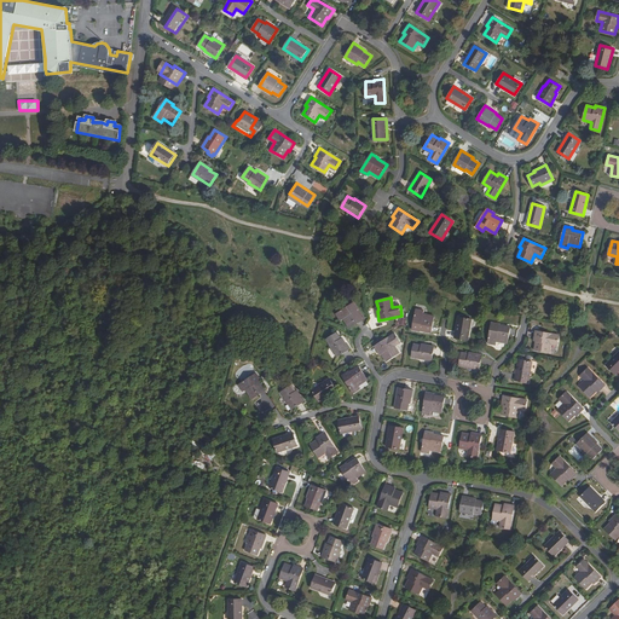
[(359,308),(354,301),(336,313),(341,319),(343,318),(351,327),(363,318),(357,310),(359,308)]
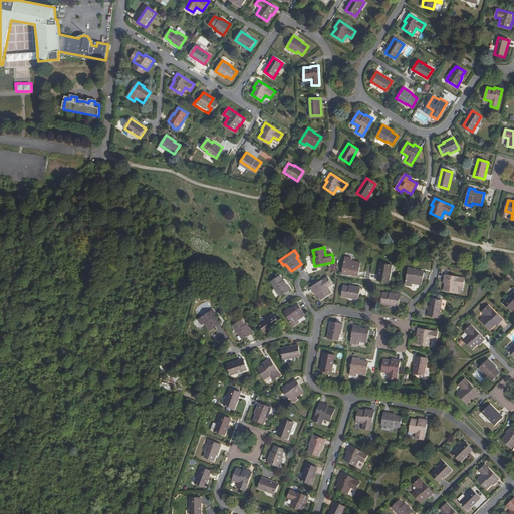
[(351,260),(352,257),(346,255),(343,272),(349,274),(349,273),(358,274),(360,262),(351,260)]
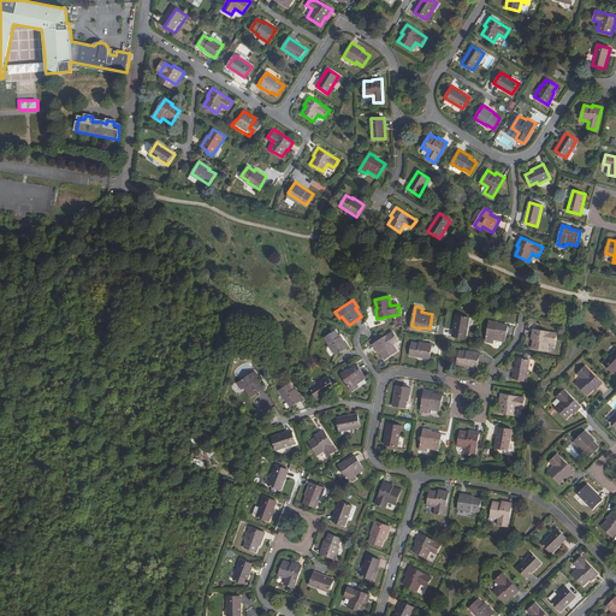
[(471,317),(457,314),(454,336),(467,338),(471,317)]
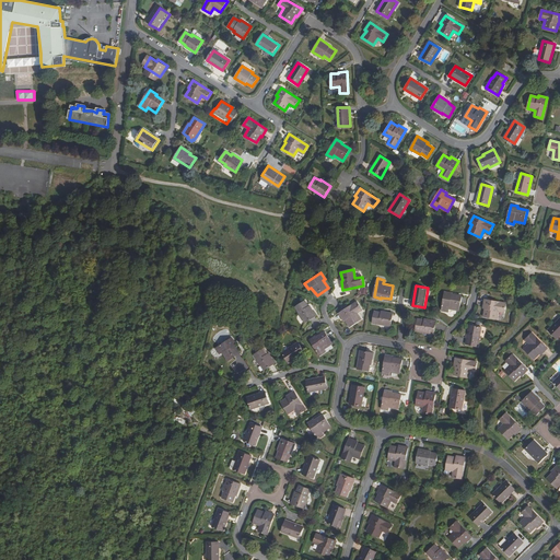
[(453,292),(445,290),(442,308),(450,311),(450,306),(459,308),(462,295),(453,293),(453,292)]
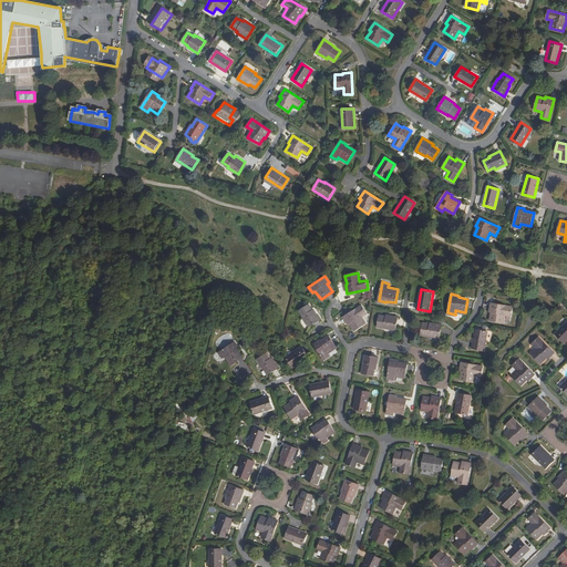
[(491,319),(503,321),(504,313),(511,315),(513,306),(492,302),(491,310),(492,311),(491,319)]
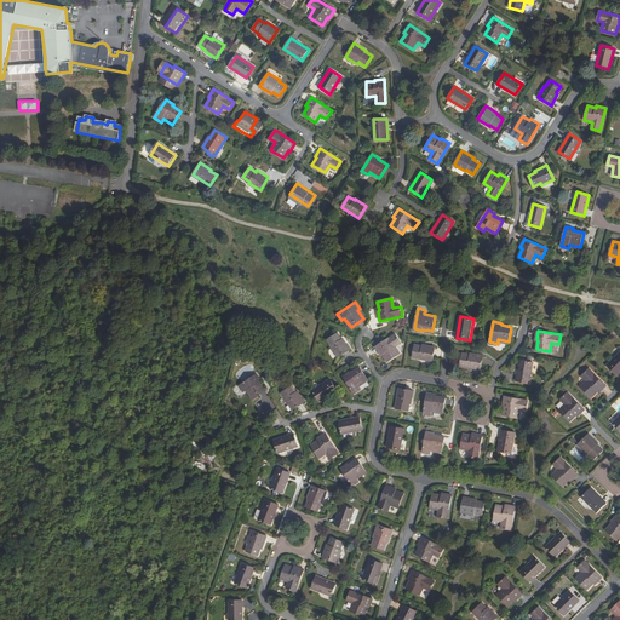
[(343,339),(339,332),(328,338),(339,356),(351,349),(344,338),(343,339)]
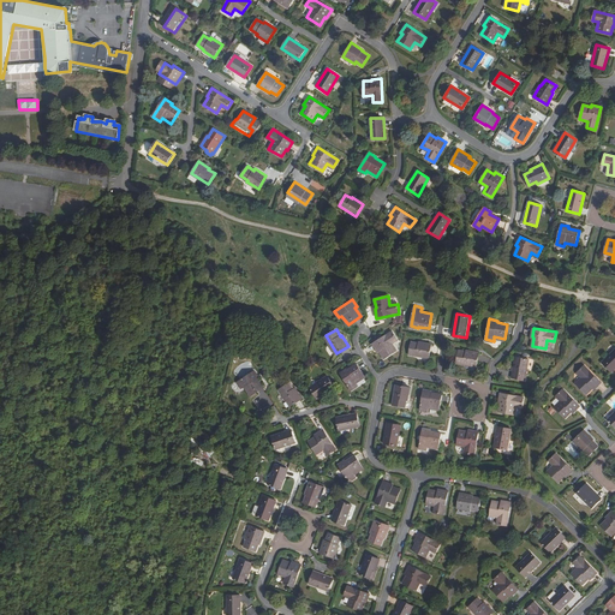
[(398,340),(393,330),(374,344),(378,352),(380,351),(384,359),(396,351),(392,344),(398,340)]
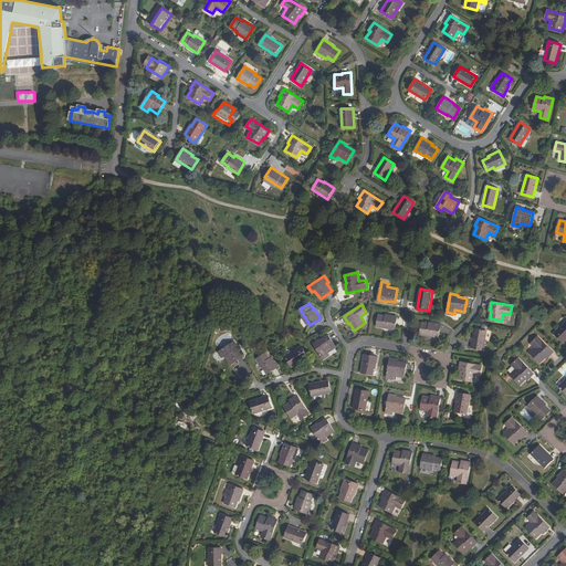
[(386,315),(379,314),(377,325),(395,328),(397,316),(386,314),(386,315)]
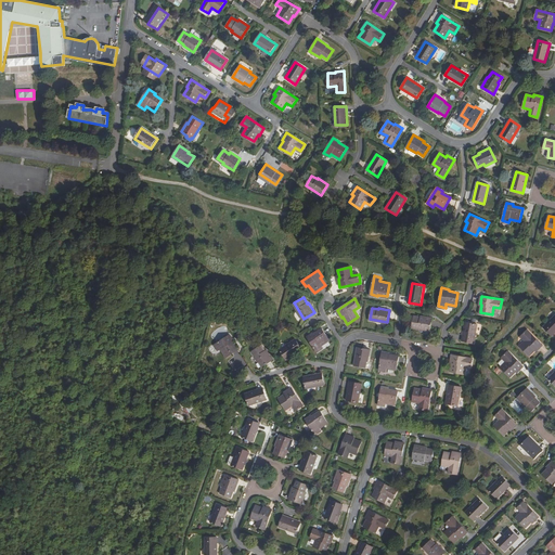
[(554,333),(554,314),(543,327),(552,336),(554,333)]
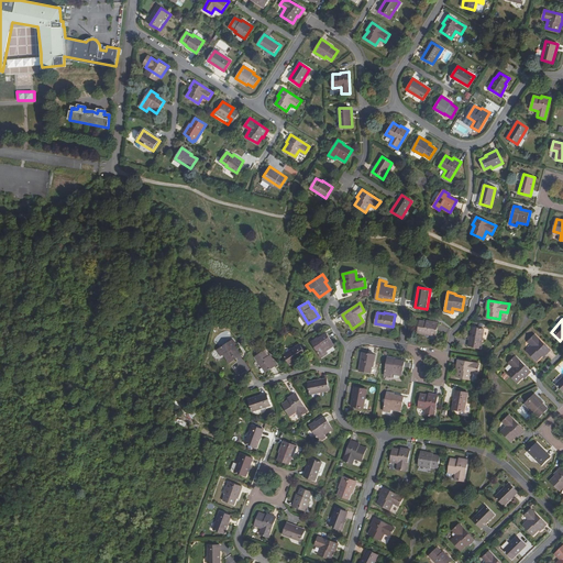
[(427,321),(420,320),(418,331),(437,334),(439,322),(427,320),(427,321)]
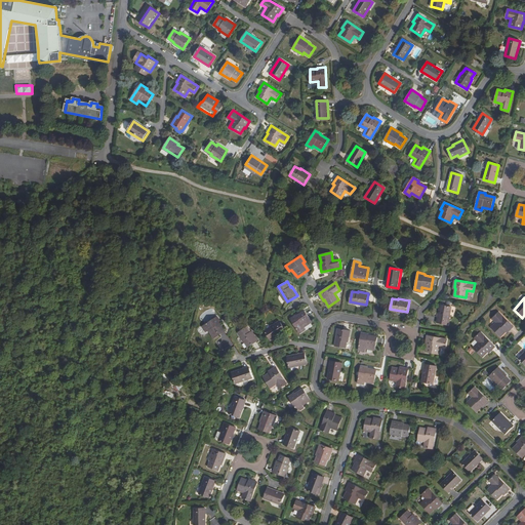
[(450,308),(439,306),(436,324),(447,325),(450,308)]
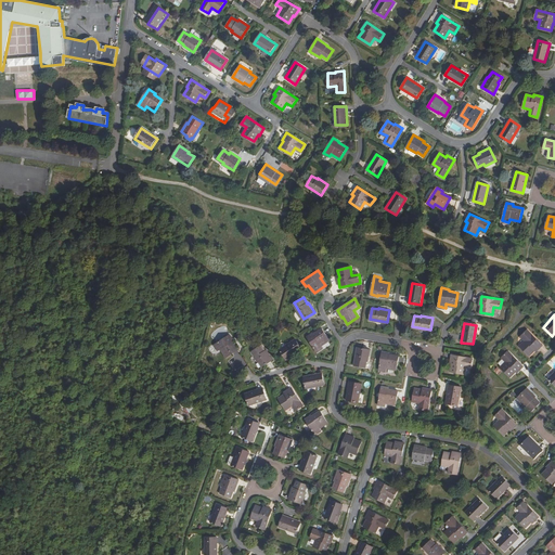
[(330,340),(322,330),(314,334),(313,333),(308,336),(318,352),(323,349),(322,346),(330,340)]
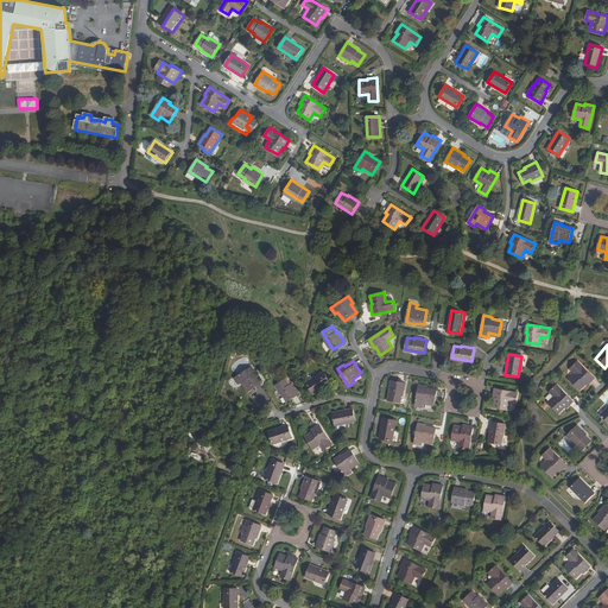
[(595,378),(578,361),(571,368),(576,373),(570,379),(580,388),(587,382),(588,385),(595,378)]
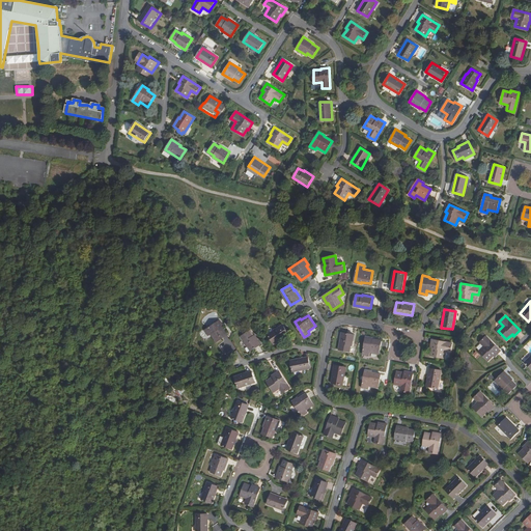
[(224,326),(221,320),(205,330),(210,336),(212,334),(217,342),(228,335),(223,327),(224,326)]
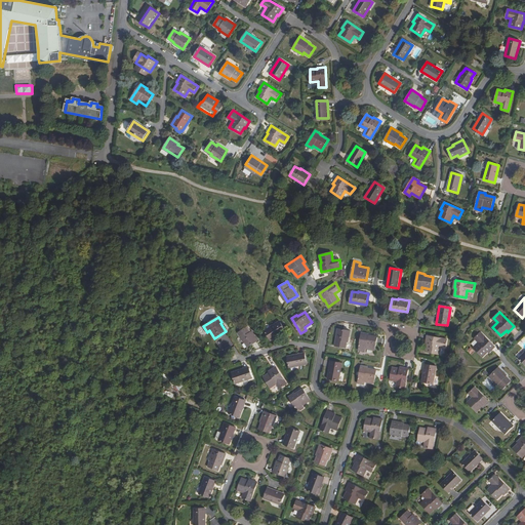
[(286,330),(280,321),(265,330),(271,340),(286,330)]
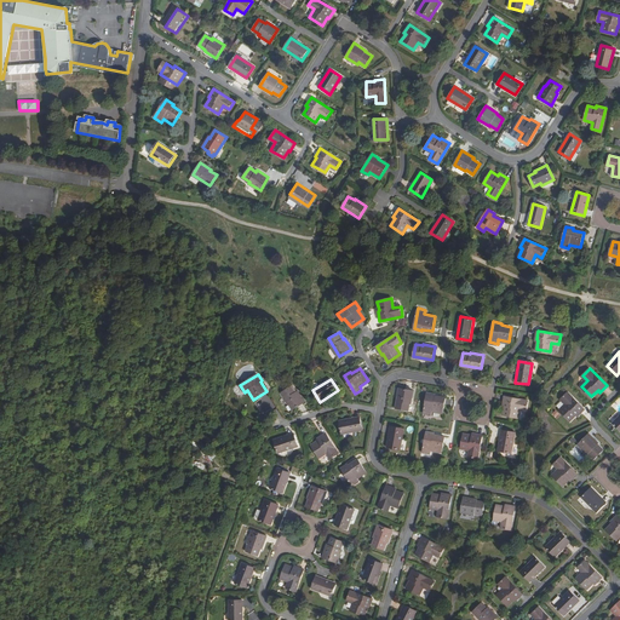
[(296,391),(292,385),(281,391),(293,409),(304,401),(298,390),(296,391)]
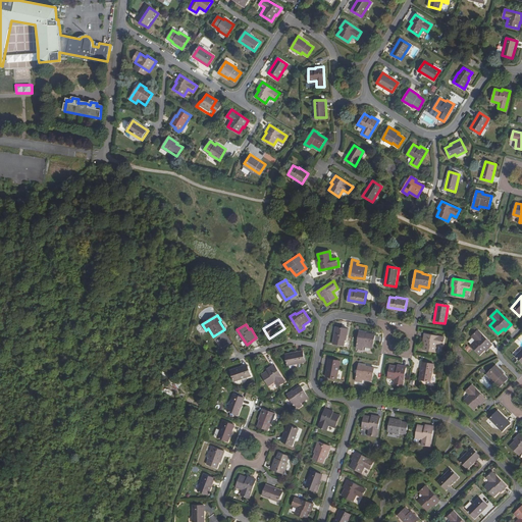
[(350,328),(337,326),(334,344),(345,346),(346,338),(348,340),(350,328)]
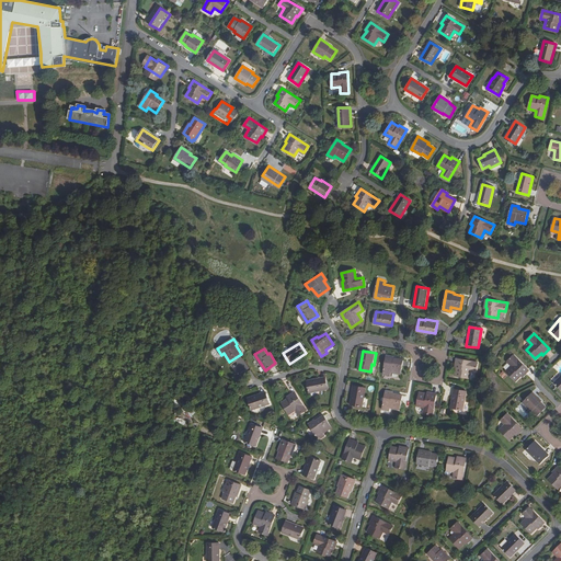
[(393,358),(393,356),(387,355),(384,374),(390,375),(391,371),(401,374),(403,359),(393,358)]
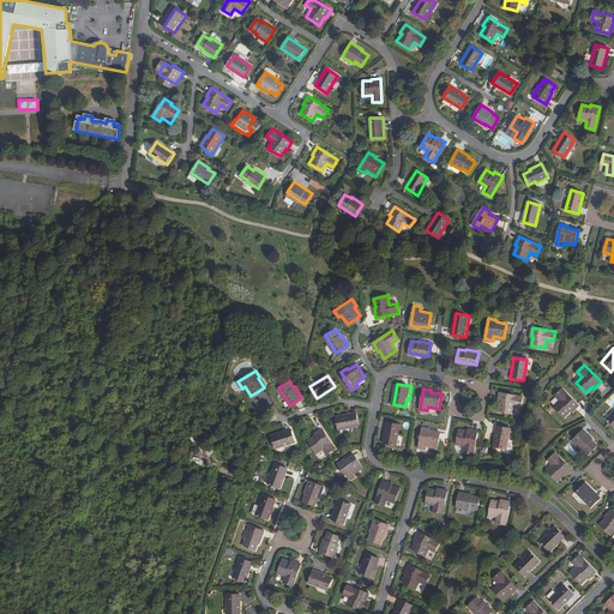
[(579,405),(563,389),(555,396),(560,401),(554,407),(565,417),(571,411),(572,413),(579,405)]
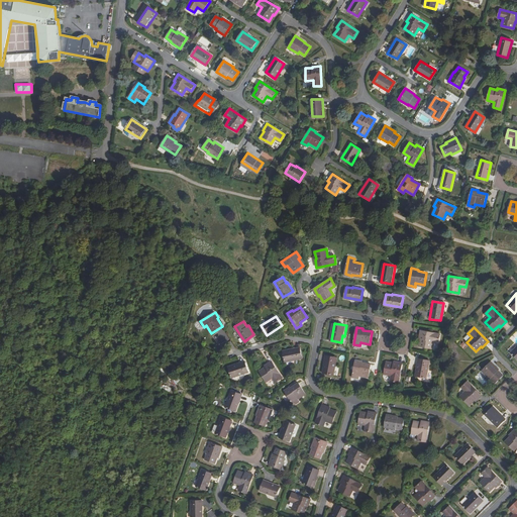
[(421,338),(420,346),(432,348),(433,341),(439,342),(440,333),(421,330),(420,338),(421,338)]
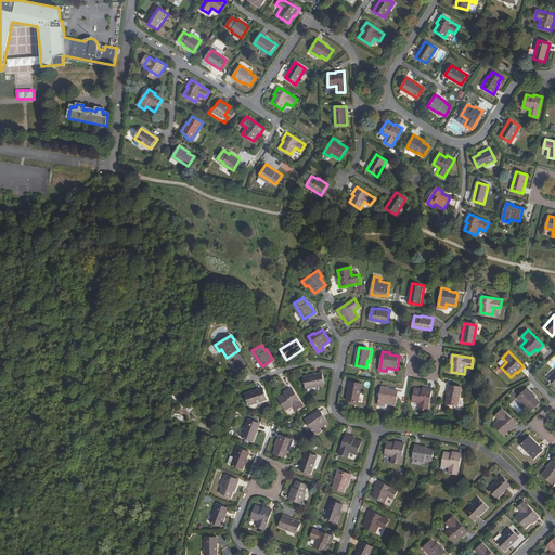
[(321,385),(319,373),(299,375),(301,387),(321,385)]
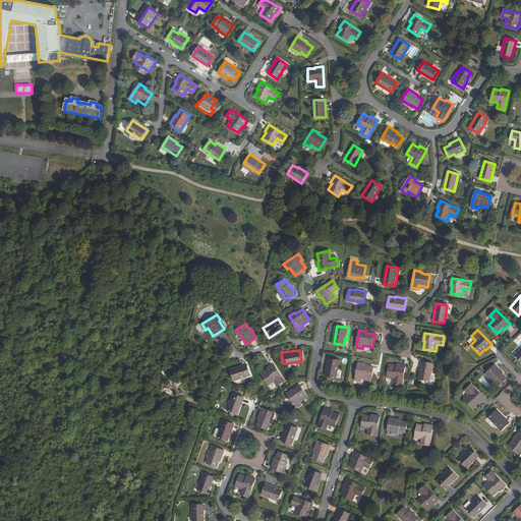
[(339,360),(328,358),(325,375),(336,379),(339,360)]
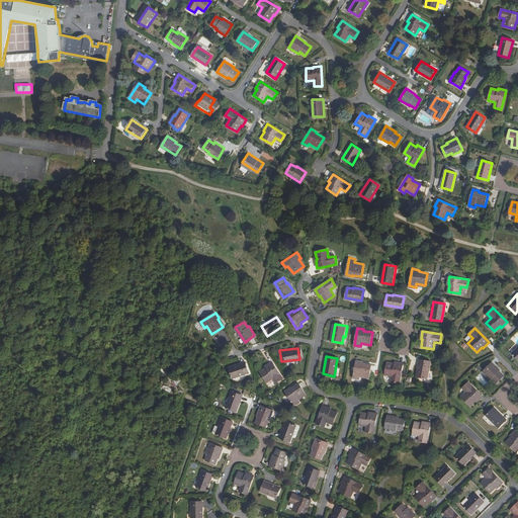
[(430,360),(419,358),(416,376),(427,378),(430,360)]
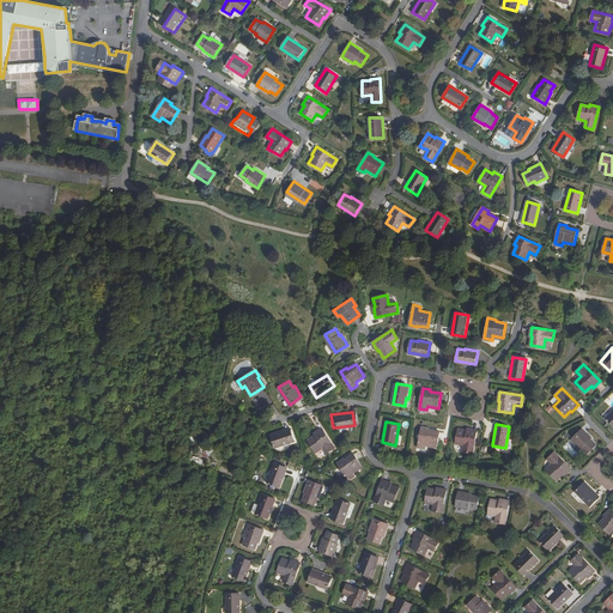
[(333,447),(321,426),(313,431),(313,434),(305,438),(314,450),(321,445),(325,451),(333,447)]
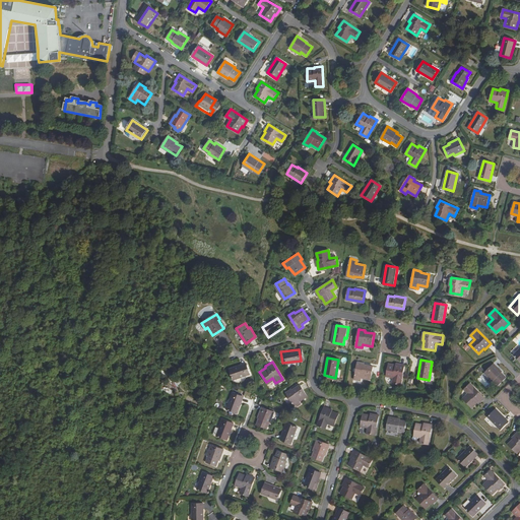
[(364,364),(358,363),(354,380),(361,382),(362,378),(371,380),(374,367),(364,366),(364,364)]
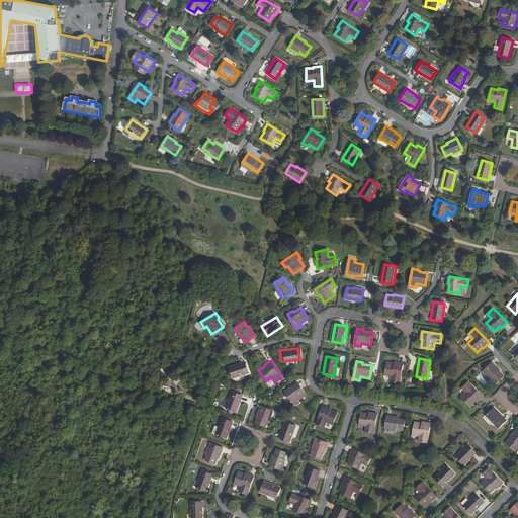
[(395,363),(386,361),(384,373),(393,375),(392,380),(400,382),(403,363),(395,361),(395,363)]
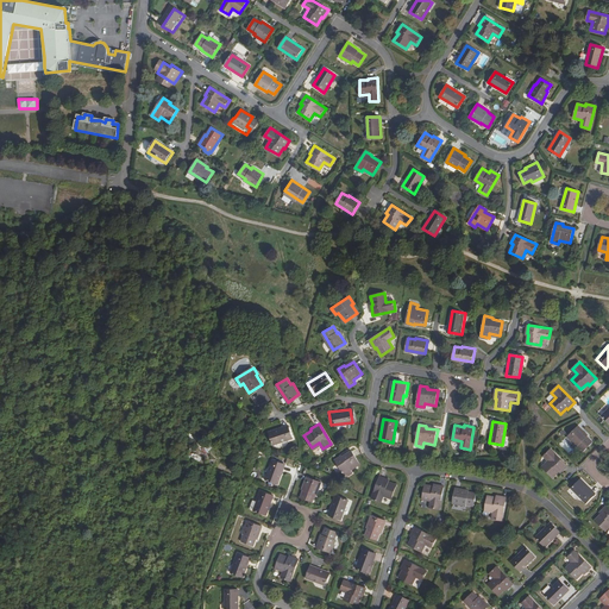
[(588,434),(578,425),(567,435),(577,445),(578,444),(584,450),(592,441),(586,435),(588,434)]
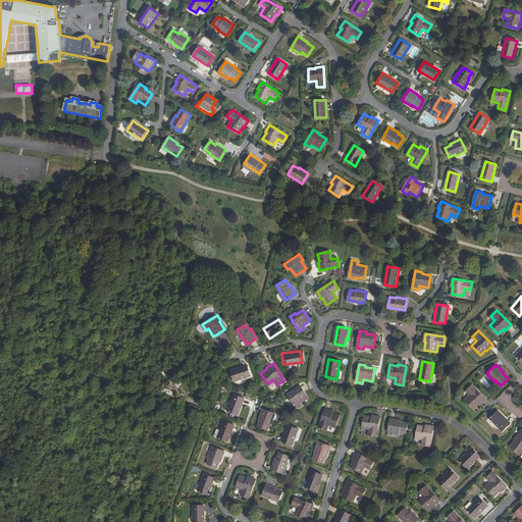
[(250,376),(246,365),(228,372),(232,382),(250,376)]
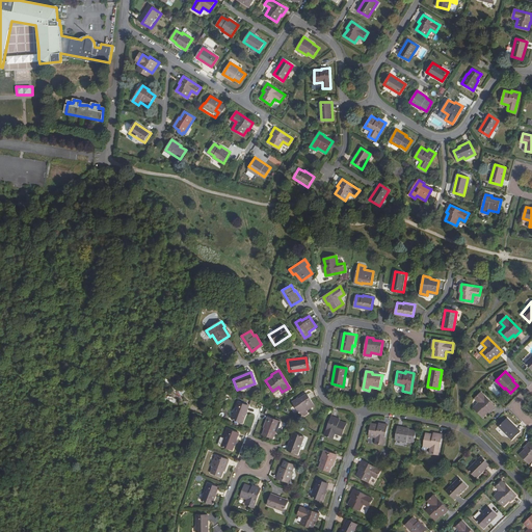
[(171,386),(176,381),(163,377),(161,382),(171,386)]
